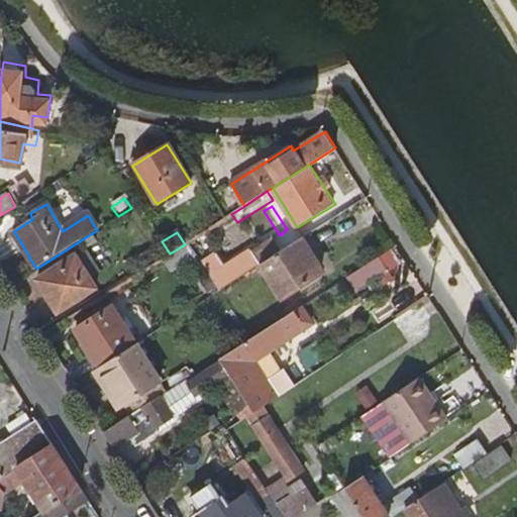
[(311,251),(303,238),(261,266),(283,300),(321,276),(308,255),(311,251)]
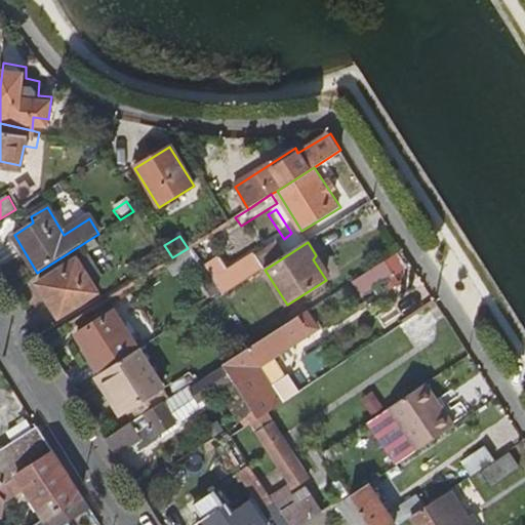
[(199,265),(188,247),(188,248),(172,257),(162,265),(172,282),(199,265)]
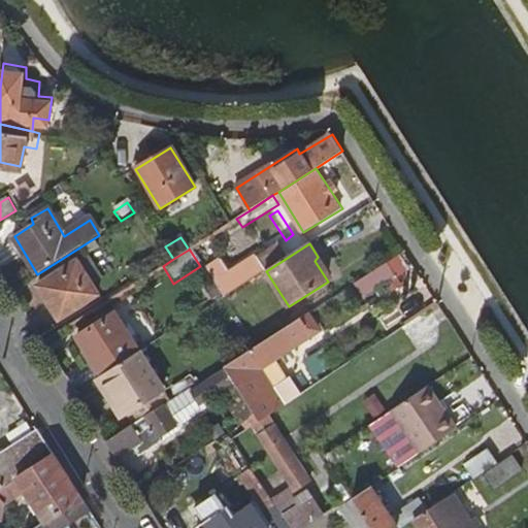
[(407,252),(388,263),(356,284),(364,297),(375,290),(381,299),(393,291),(387,283),(396,276),(416,264),(407,252)]
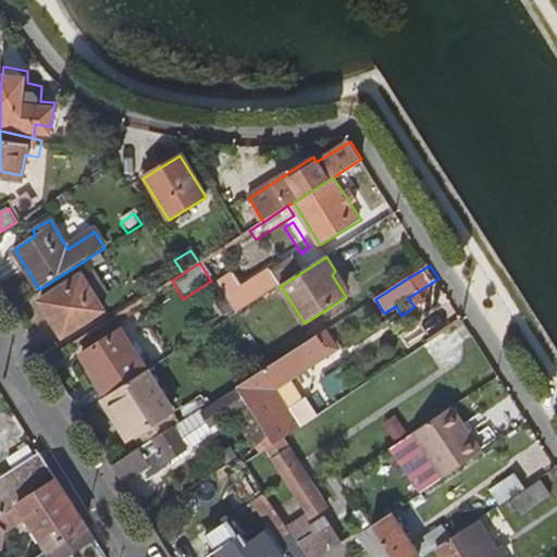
[(236,314),(281,286),(271,270),(232,295),(225,299),(236,314)]
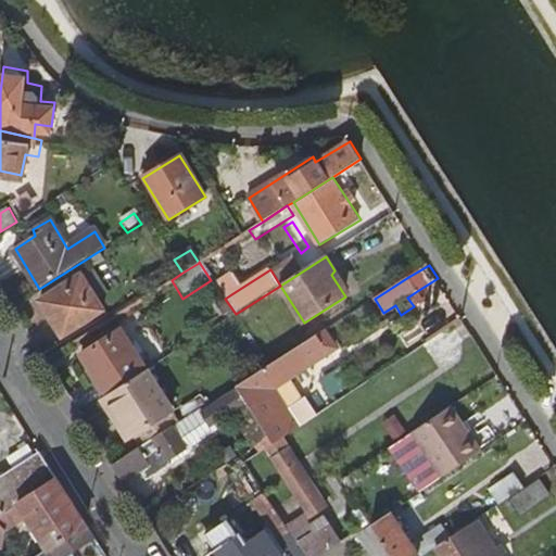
[(169,280),(163,270),(146,281),(152,292),(169,280)]
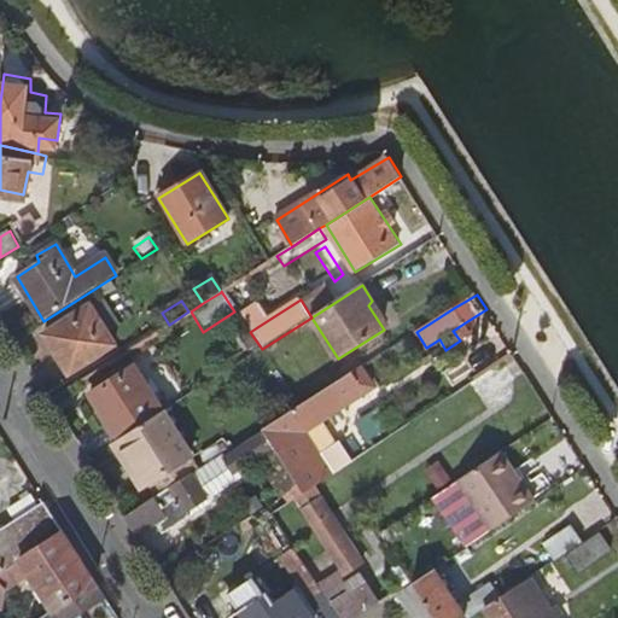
[(69,373),(115,344),(91,307),(45,336),(69,373)]
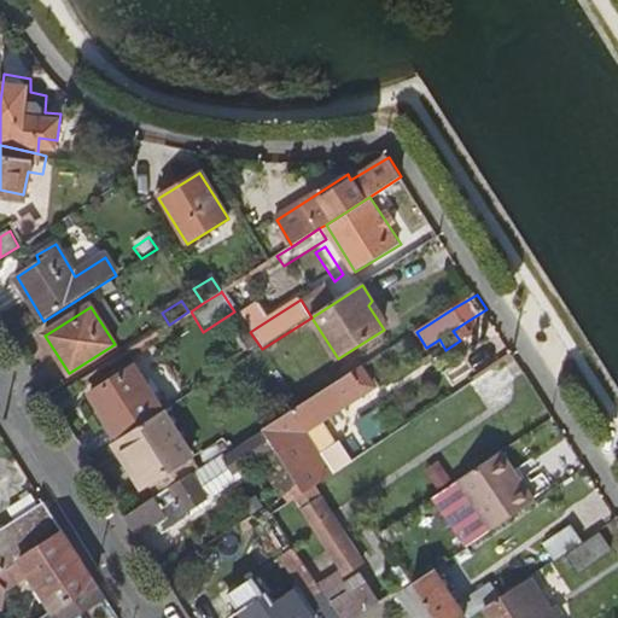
[(251,318),(244,322),(250,332),(257,327),(251,318)]
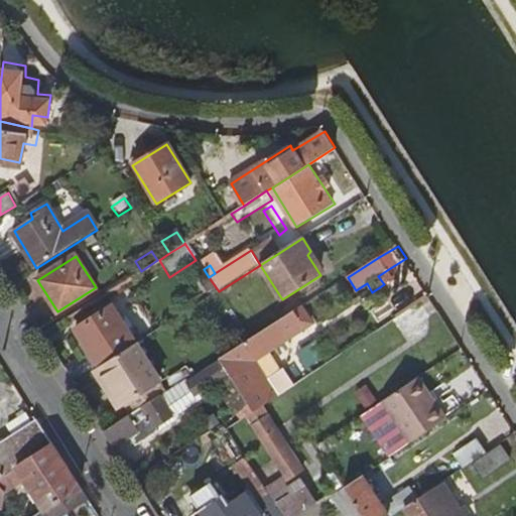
[(215,291),(207,279),(198,285),(206,297),(215,291)]
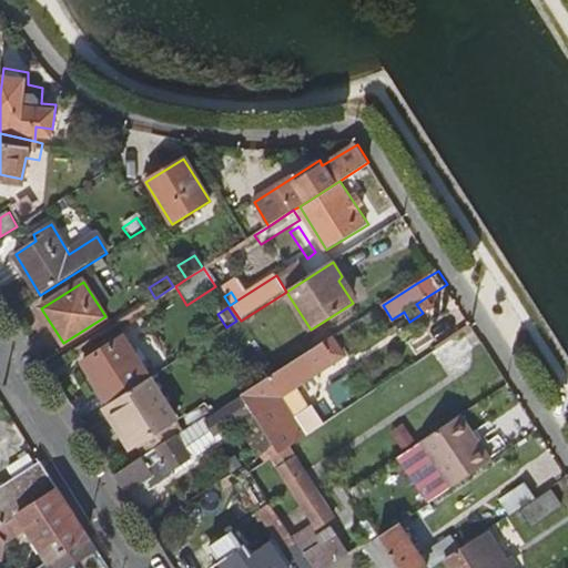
[(81,363),(108,405),(149,378),(122,337),(81,363)]
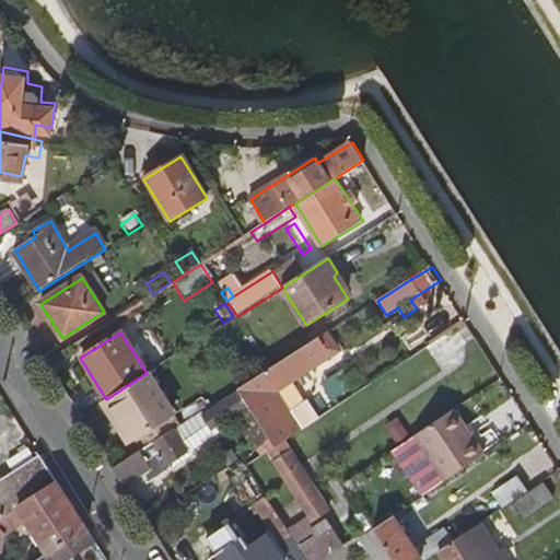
[(270,369),(237,388),(248,406),(254,413),(270,439),(276,446),(281,443),(295,434),(271,396),(331,357),(319,337),(270,369)]
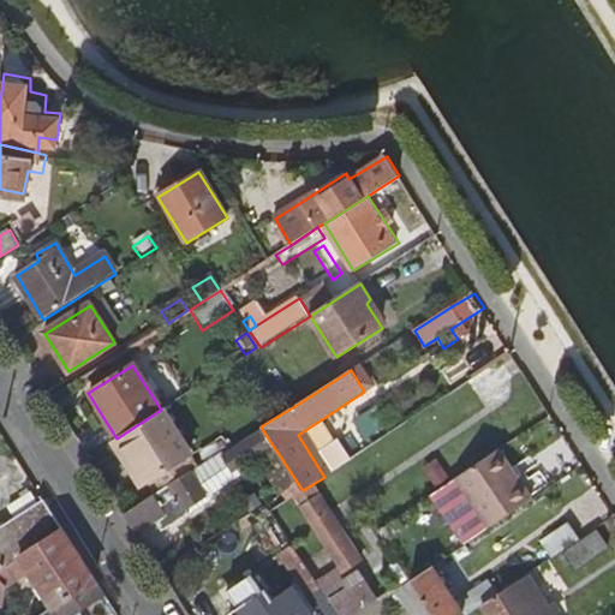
[(351,422),(363,440),(387,423),(374,405),(351,422)]
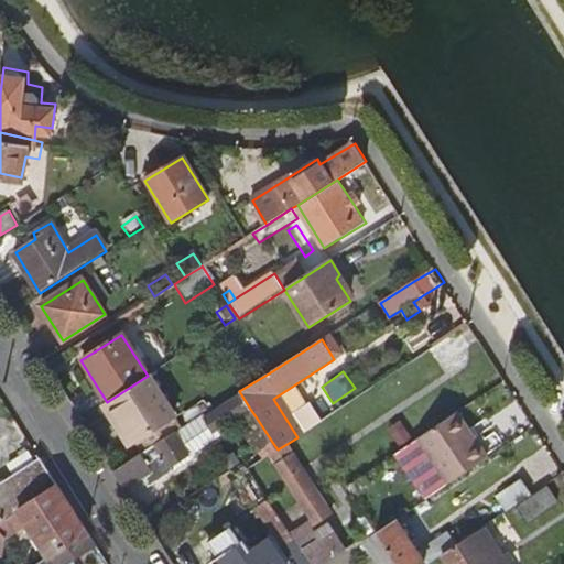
[(148,376),(107,402),(132,443),(140,455),(177,431),(169,416),(172,414),(148,376)]
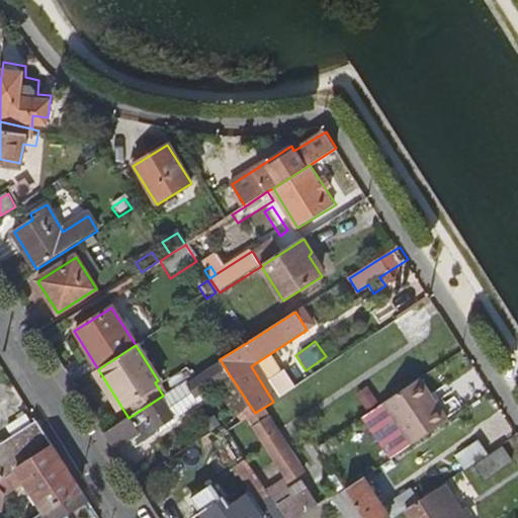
[(335,359),(343,353),(339,348),(331,354),(335,359)]
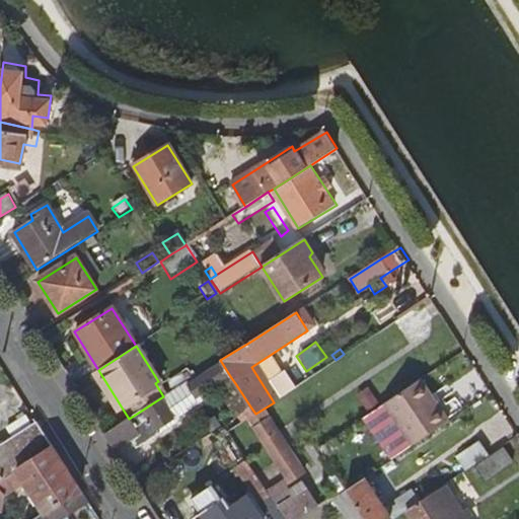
[(104,434),(115,451),(131,441),(136,448),(160,433),(182,421),(180,418),(212,396),(207,390),(217,384),(222,391),(235,383),(230,376),(220,360),(163,396),(129,419),(104,434)]
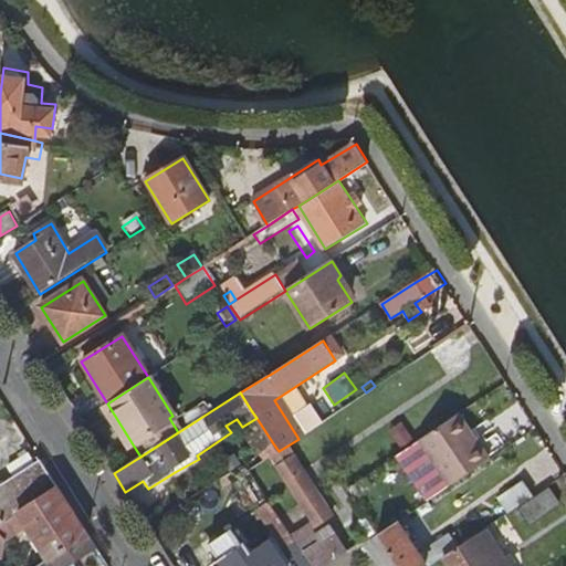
[(293,415),(305,432),(322,421),(311,404),(293,415)]
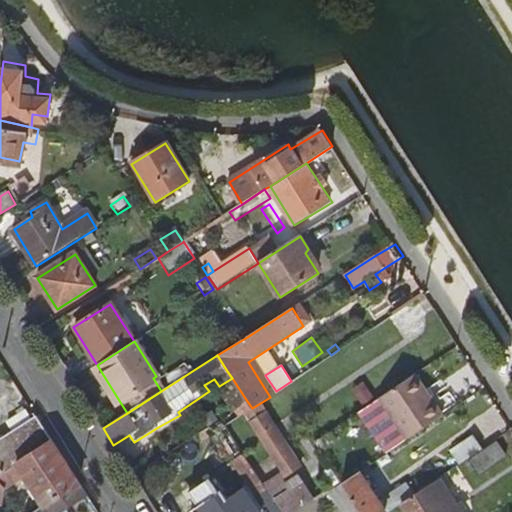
[(406,438),(443,414),(416,371),(379,395),(406,438)]
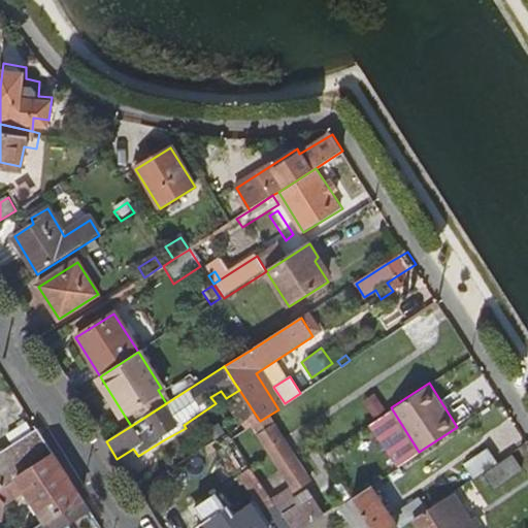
[(373,419),(386,410),(376,397),(365,405),(373,419)]
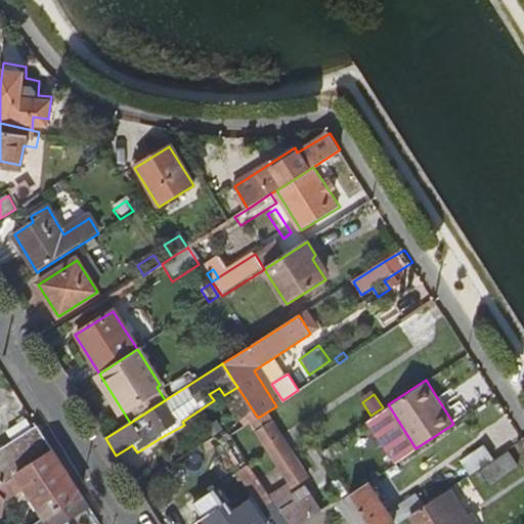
[(416,448),(388,404),(383,407),(370,416),(369,417),(398,460),(416,448)]
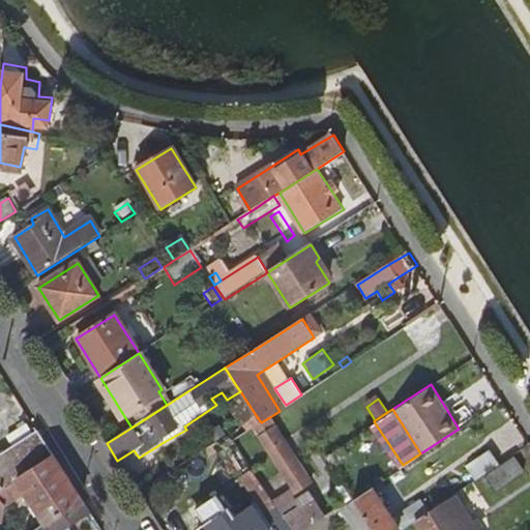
[(261,422),(256,415),(242,425),(246,433),(254,428),(261,422)]
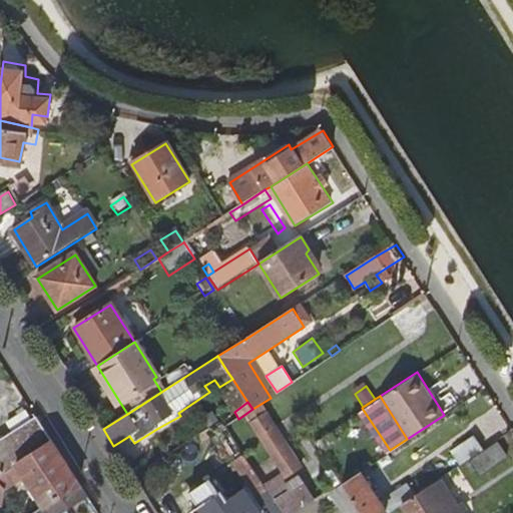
[(258,406),(252,409),(245,414),(238,419),(231,423),(236,431),(249,422),(284,472),(289,480),(296,475),(301,471),(258,406)]
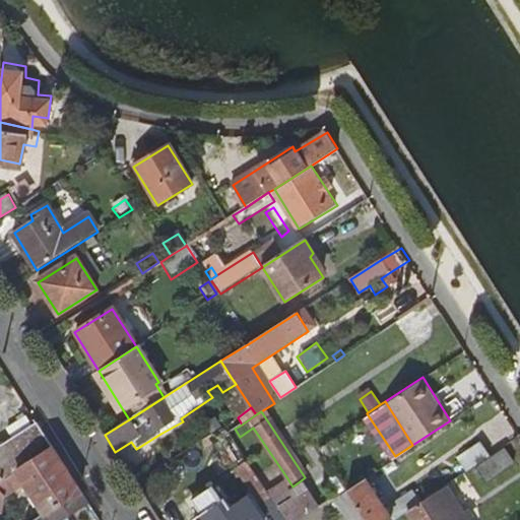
[(54,450),(38,425),(0,448),(0,477),(3,481),(54,450)]
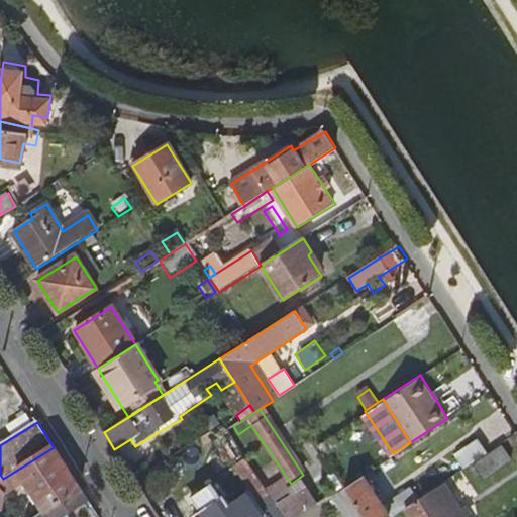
[(477,460),(490,452),(480,438),(455,453),(464,469),(477,460)]
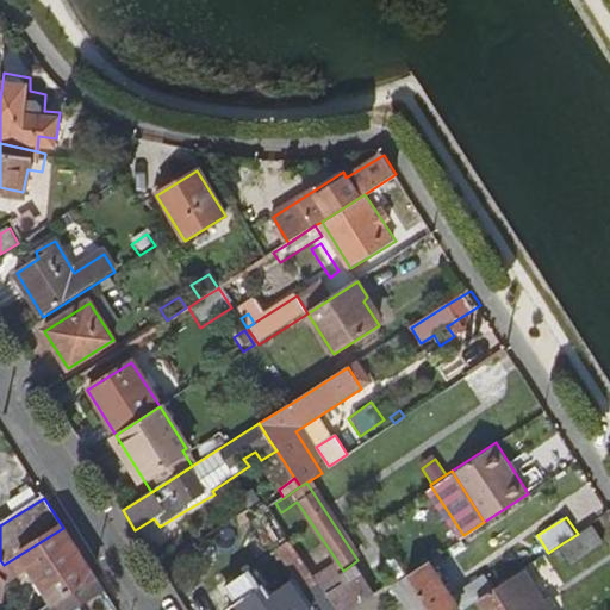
[(386,530),(378,518),(371,522),(379,535),(386,530)]
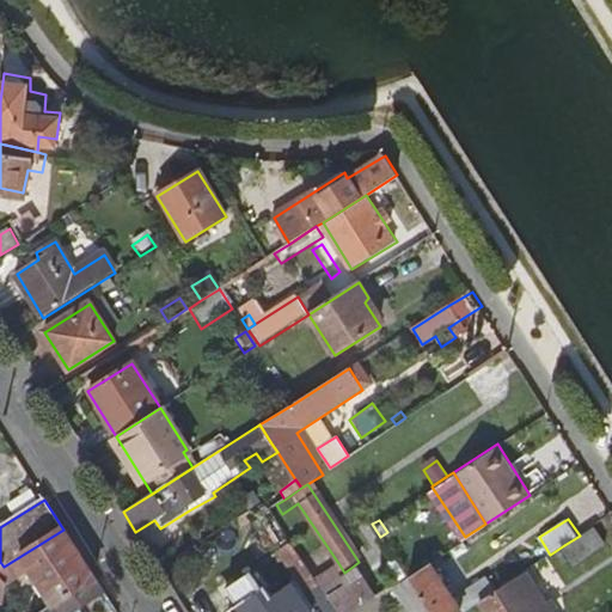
[(605,543),(595,526),(580,536),(564,545),(575,563),(605,543)]
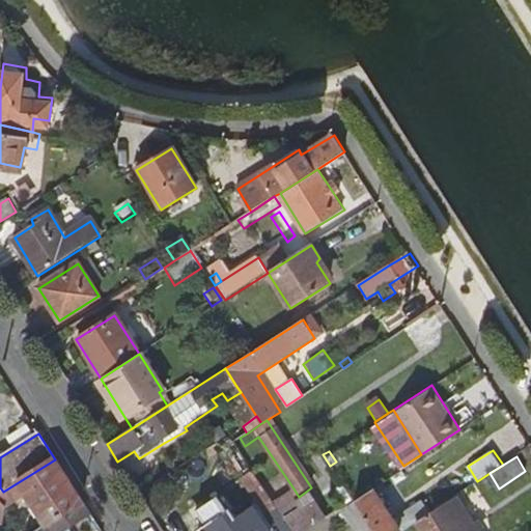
[(6,506),(20,498),(40,529),(82,502),(73,487),(55,459),(3,492),(0,493),(0,507),(1,509),(4,508),(6,506)]
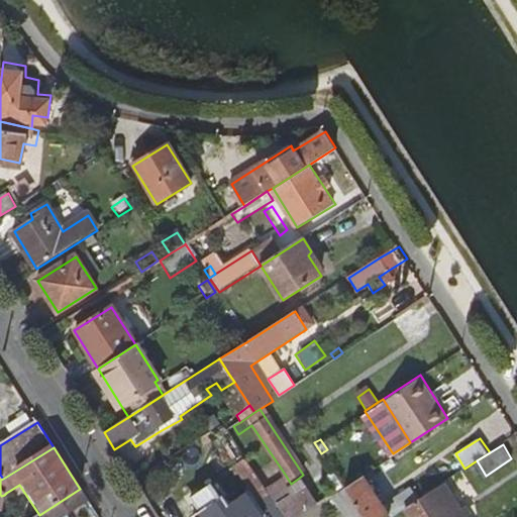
[(234,467),(267,516),(281,516),(275,507),(264,490),(244,459),(240,453),(231,459),(235,466),(234,467)]
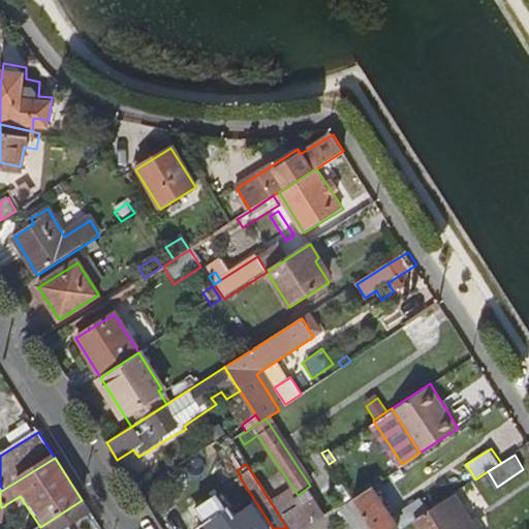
[(337,507),(350,498),(343,486),(325,497),(334,509),(337,507)]
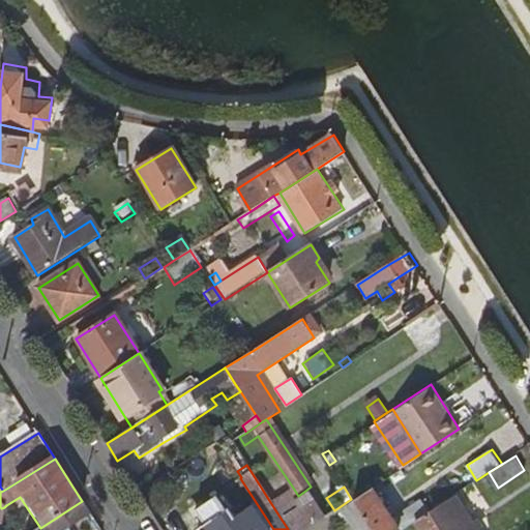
[(298,496),(293,488),(270,502),(282,520),(313,500),(305,491),(298,496)]
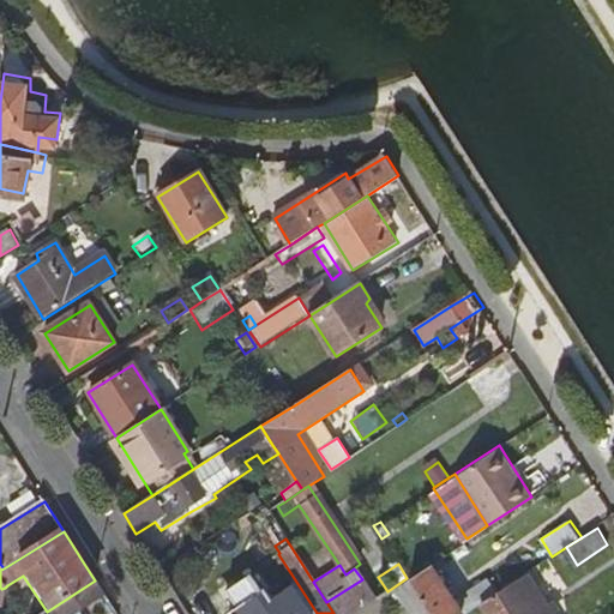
[(457,613),(426,566),(407,578),(415,591),(429,613),(457,613)]
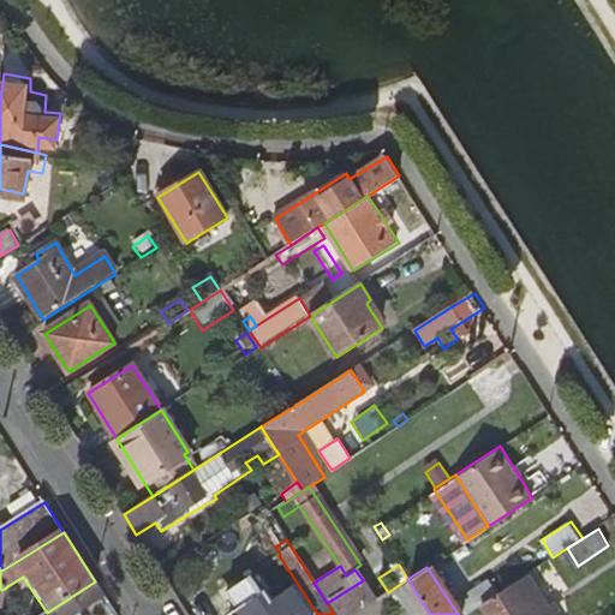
[(547,605),(526,573),(494,593),(478,603),(485,614),(551,614),(557,613),(551,603),(547,605)]
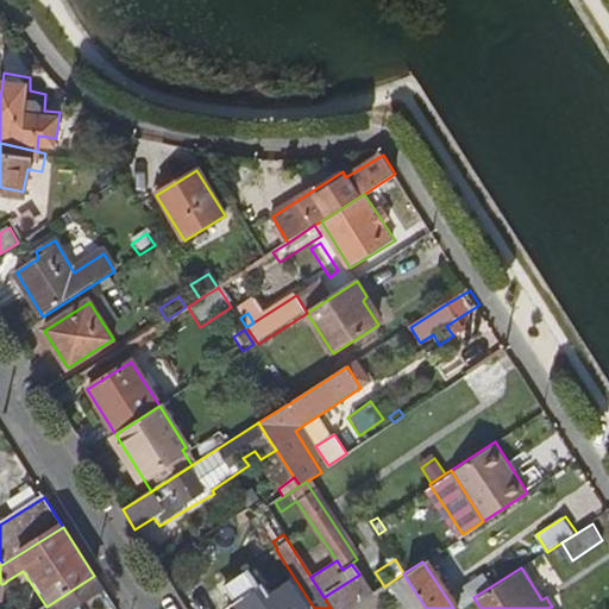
[(399,595),(412,586),(403,573),(388,584),(396,596),(399,595)]
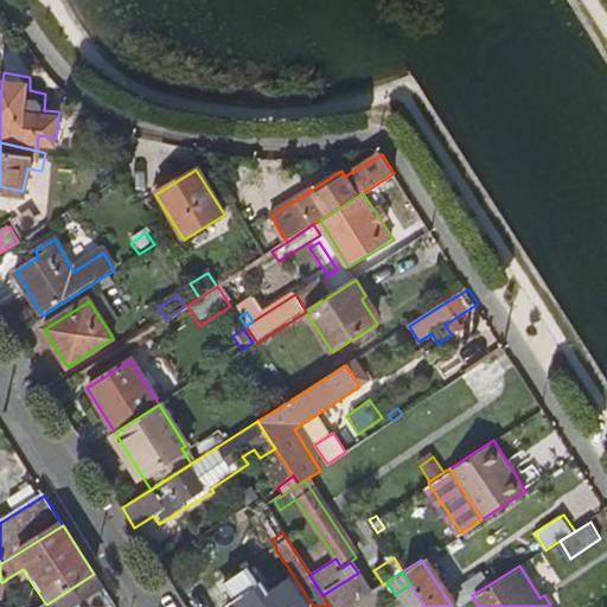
[(447,590),(458,605),(472,595),(487,586),(478,572),(447,590)]
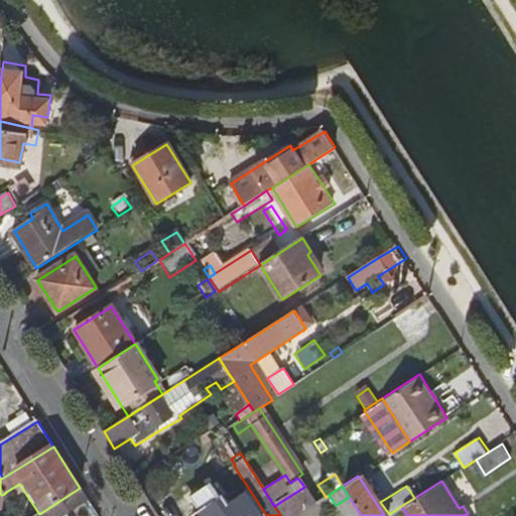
[(274,506),(280,515),(295,515),(314,504),(304,487),(274,506)]
